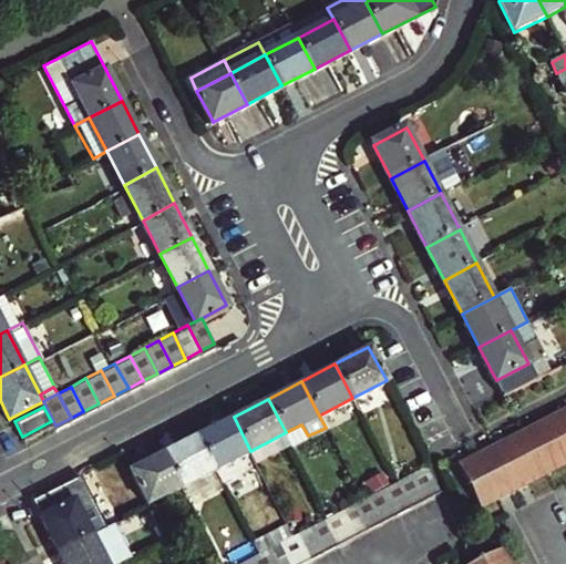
[(565,460),(565,424),(561,414),(527,432),(547,471),(565,460)]
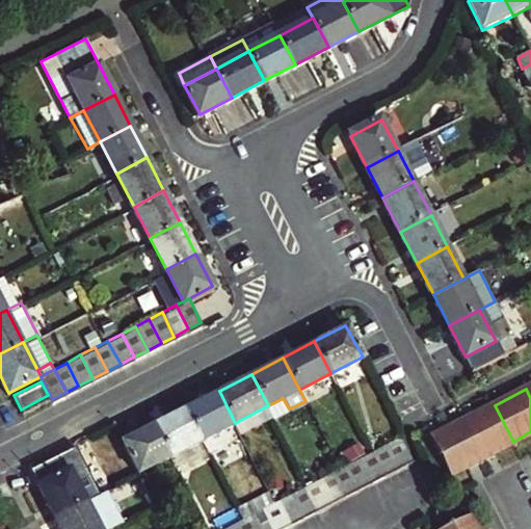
[(235,423),(219,391),(188,406),(204,440),(235,423)]
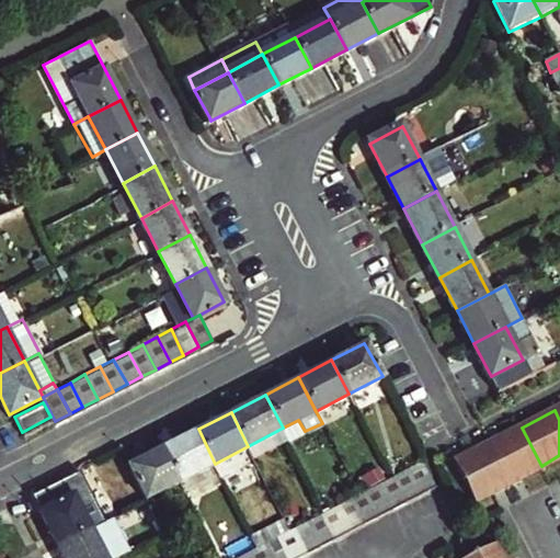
[(541,466),(522,428),(489,444),(510,482),(541,466)]
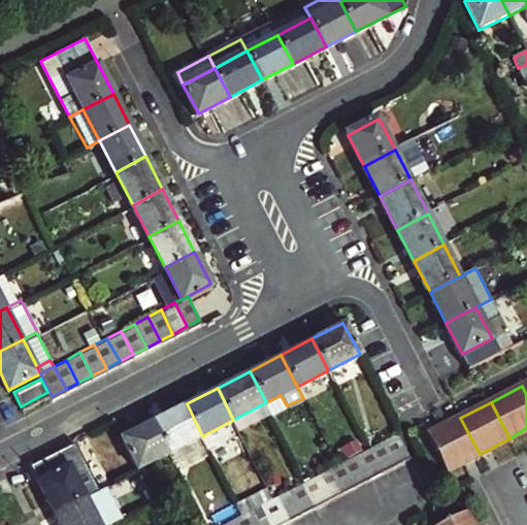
[(202,436),(187,403),(156,420),(171,452),(202,436)]
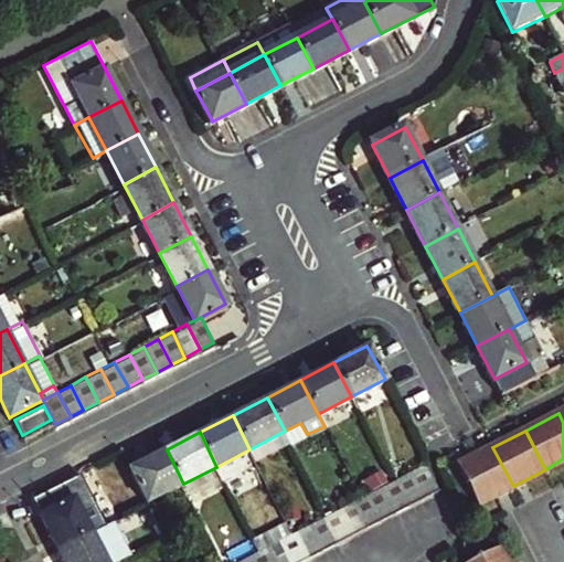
[(513,486),(492,447),(458,465),(478,505),(513,486)]
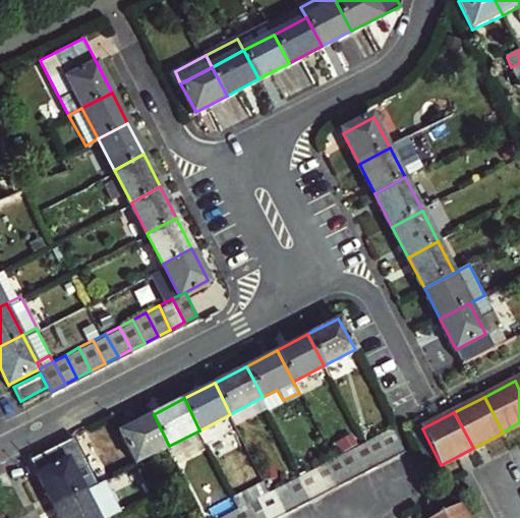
[(154,414),(119,433),(135,463),(169,446),(154,414)]
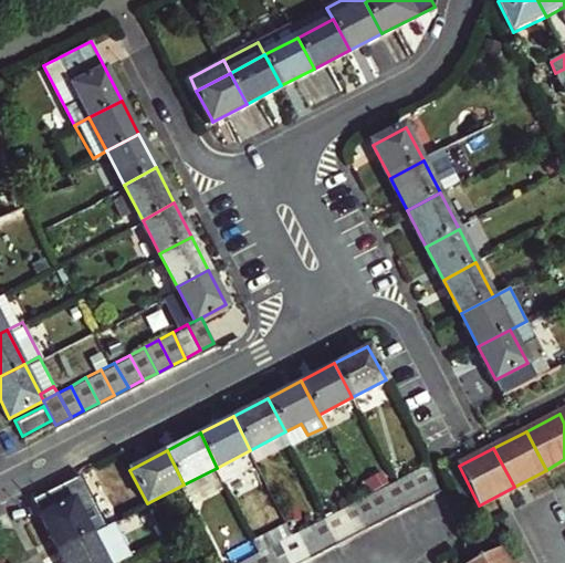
[(440,490),(427,462),(412,470),(426,497),(440,490)]
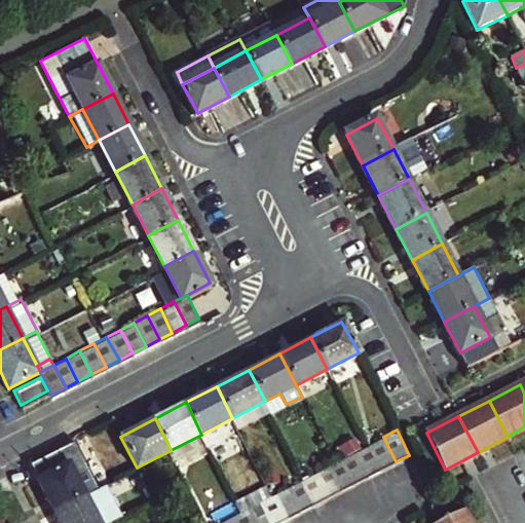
[(396,461),(383,437),(370,444),(383,468),(396,461)]
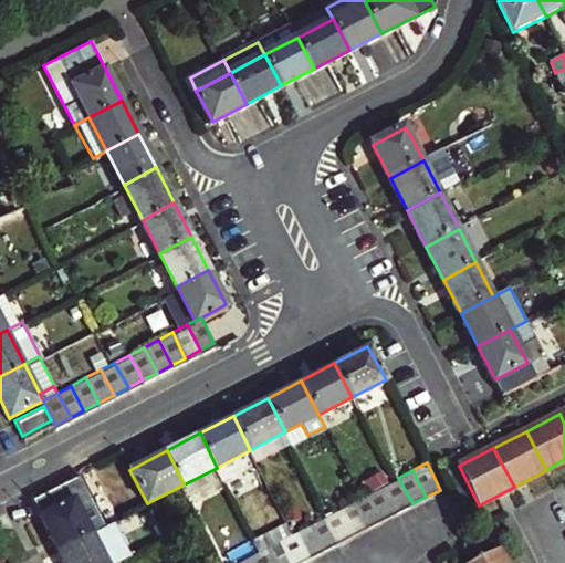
[(412,503),(398,478),(385,485),(398,511),(412,503)]
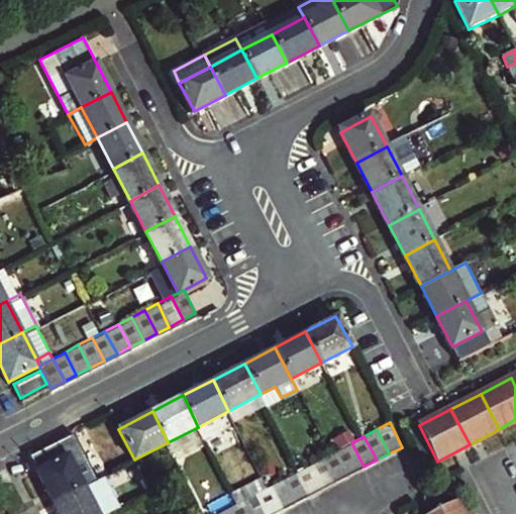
[(364,467),(351,442),(338,449),(351,473),(364,467)]
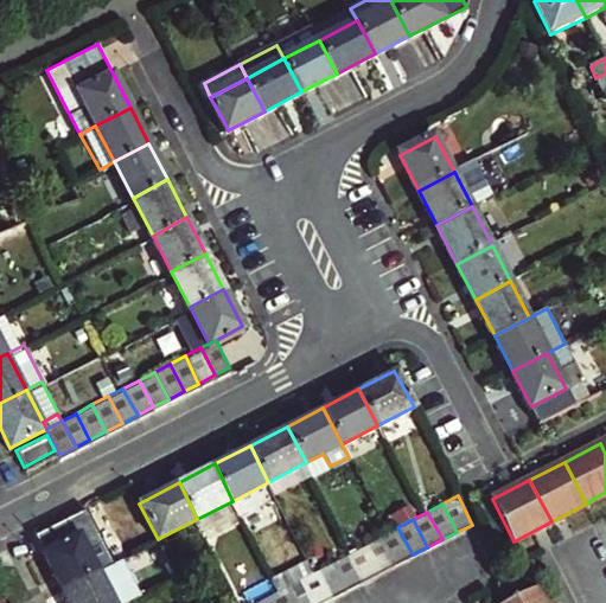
[(101,569),(117,560),(99,523),(46,551),(65,588),(101,569)]
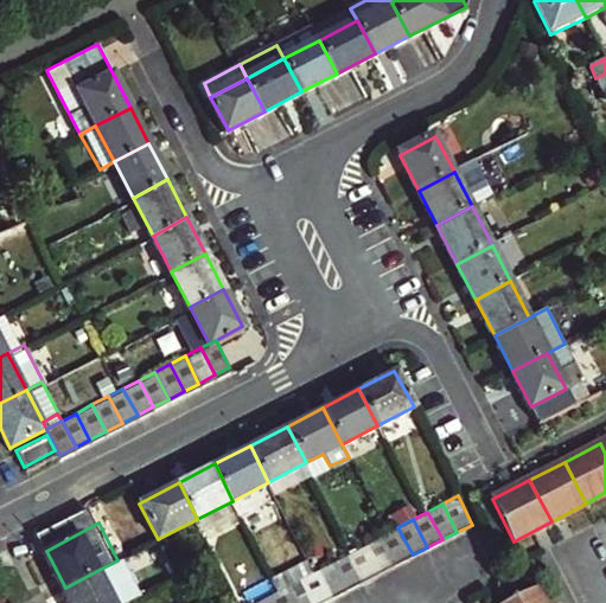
[(397,527),(388,532),(381,536),(395,564),(413,555),(397,527)]
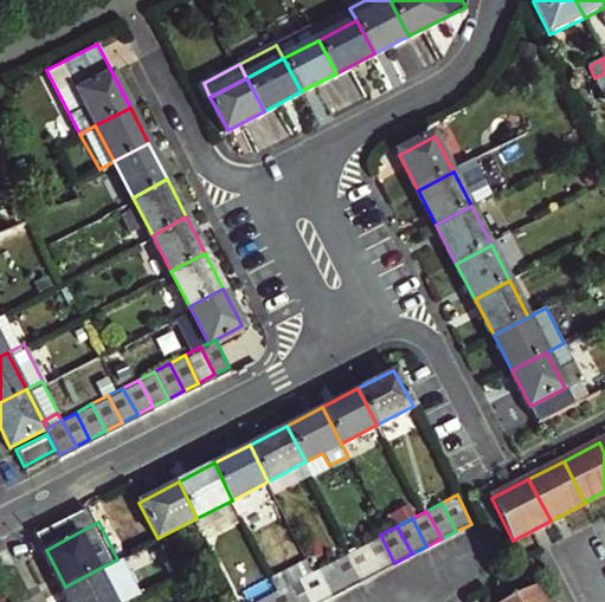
[(394,563),(380,535),(364,543),(379,571),(394,563)]
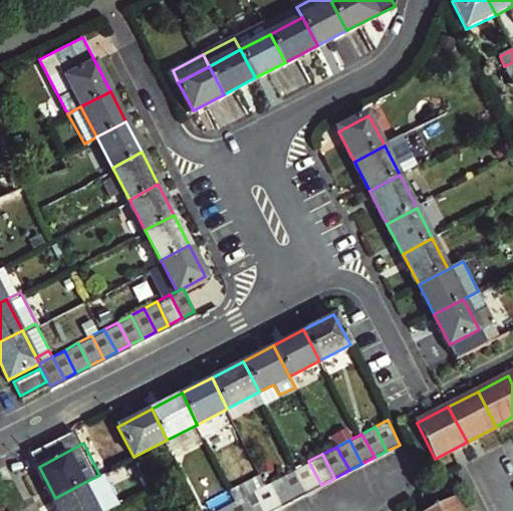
[(321,485),(308,461),(294,469),(306,493),(321,485)]
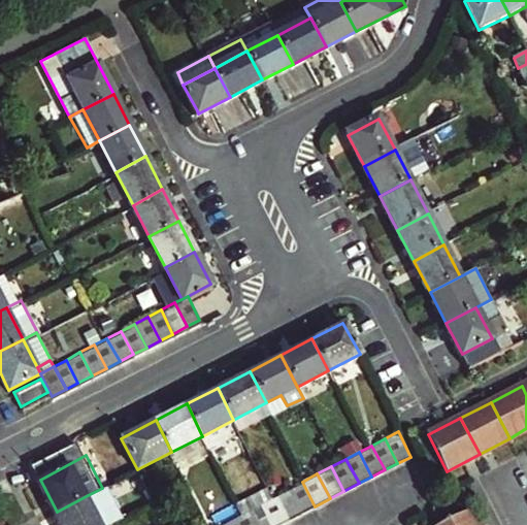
[(315,506),(302,482),(290,488),(303,513),(315,506)]
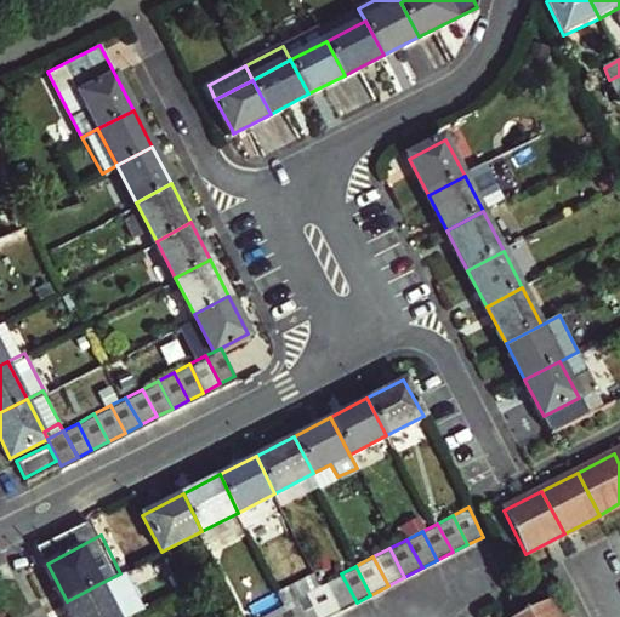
[(123,616),(138,609),(120,573),(103,582),(120,616),(123,616)]
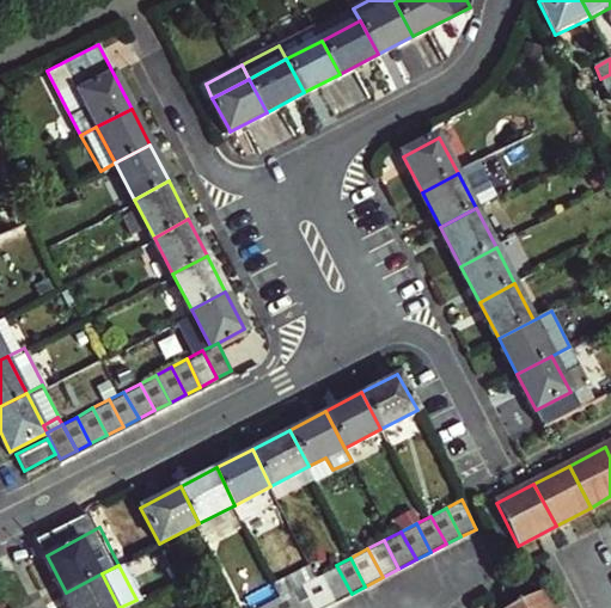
[(352,594),(336,565),(321,572),(336,601),(352,594)]
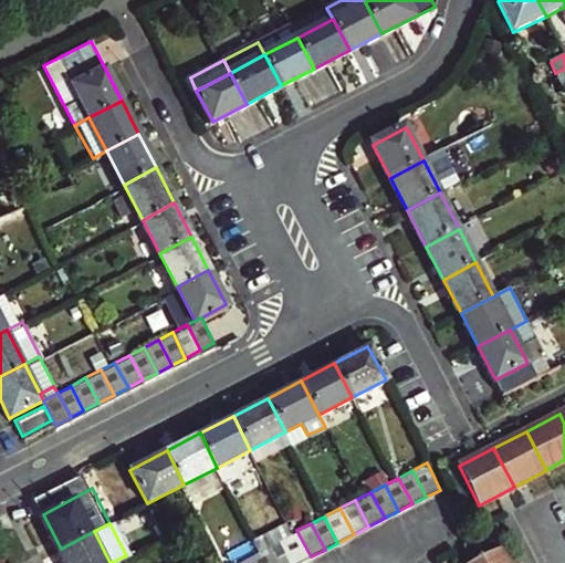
[(296,530),(292,533),(282,539),(294,562),(297,562),(311,556),(296,530)]
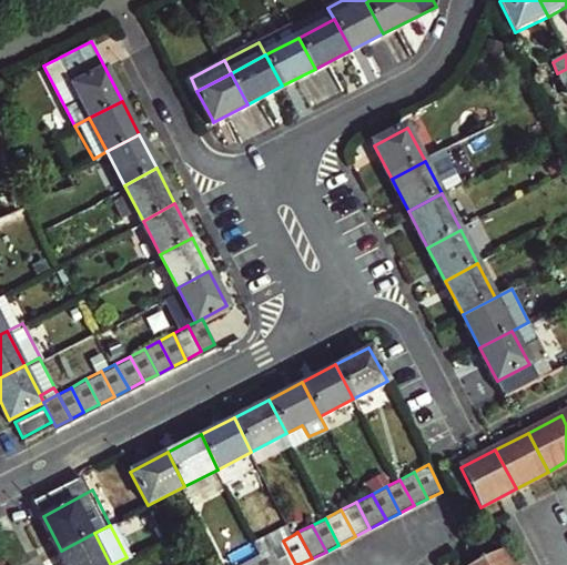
[(110,564),(94,533),(61,551),(69,564),(110,564)]
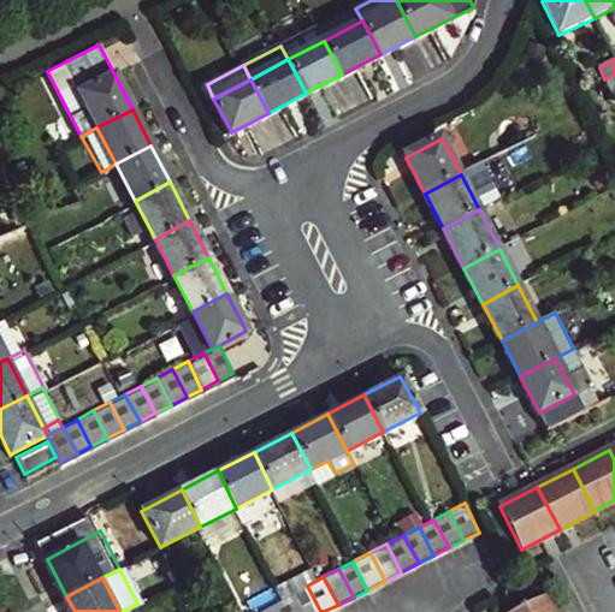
[(320,611),(307,586),(291,593),(301,611),(320,611)]
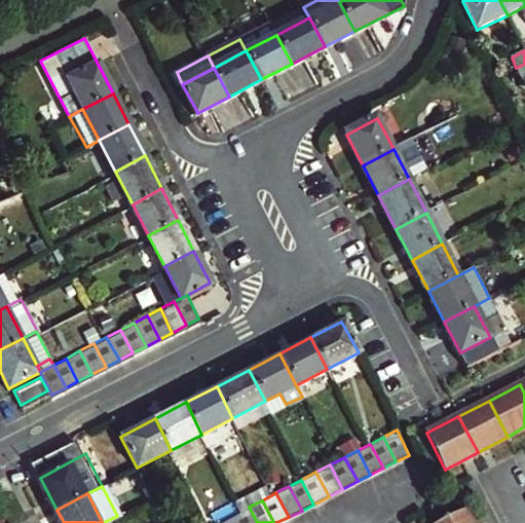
[(257,522),(249,507),(239,512),(235,514),(239,522),(257,522)]
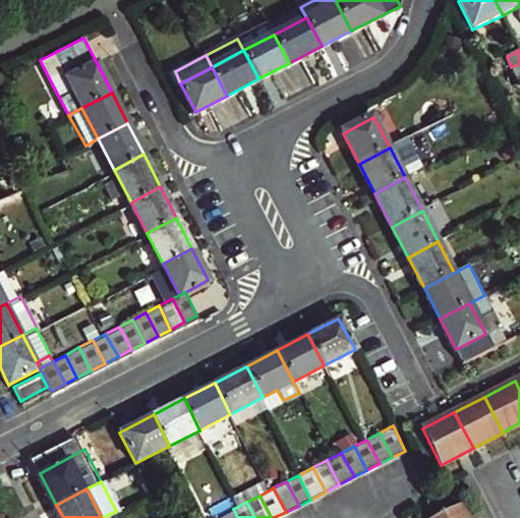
[(467,517),(460,503),(427,517),(467,517)]
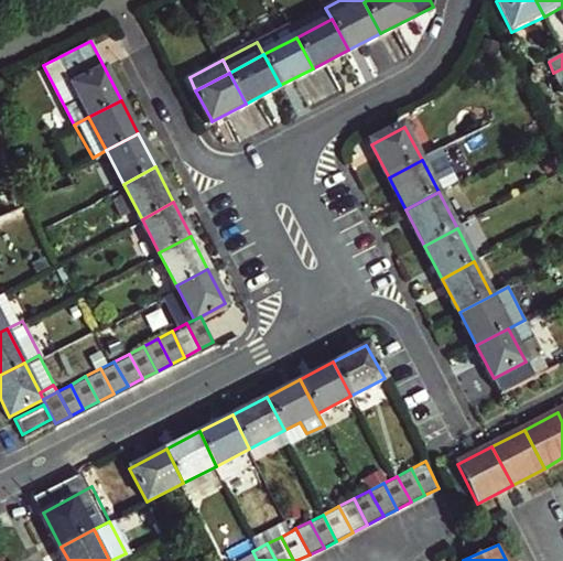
[(257,560),(252,551),(238,559),(238,560),(257,560)]
